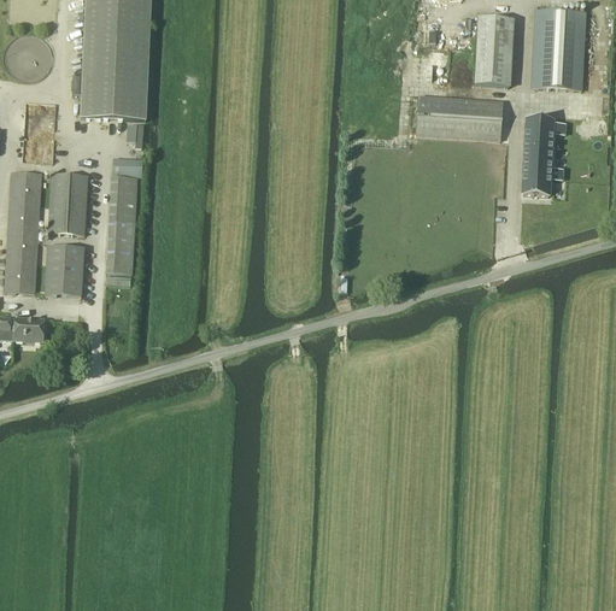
[(83,0),(80,116),(95,116),(145,118),(148,0),(83,0)]
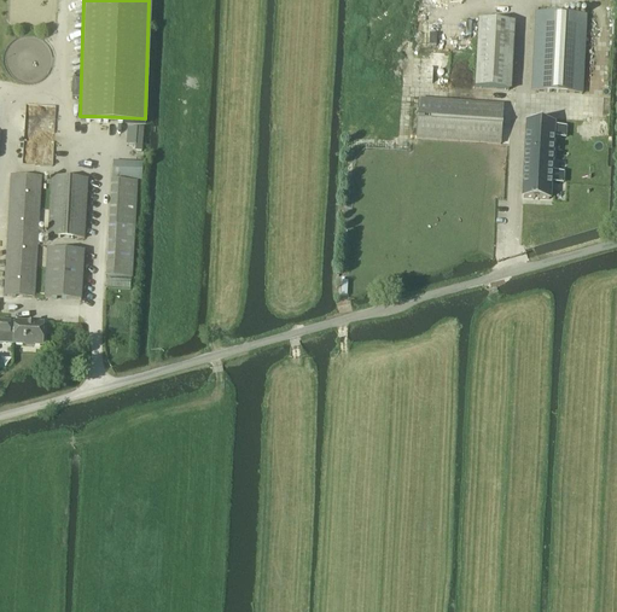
[(537,7),(534,86),(571,88),(582,88),(587,11),(576,10),(537,7)]
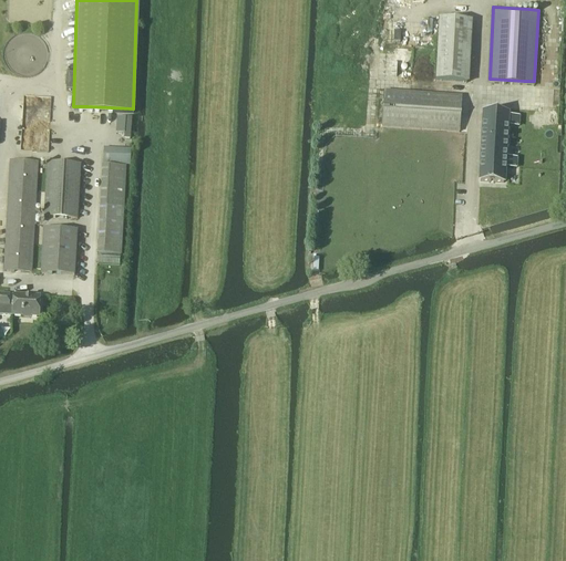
[(440,14),(436,76),(470,79),(473,16),(440,14)]
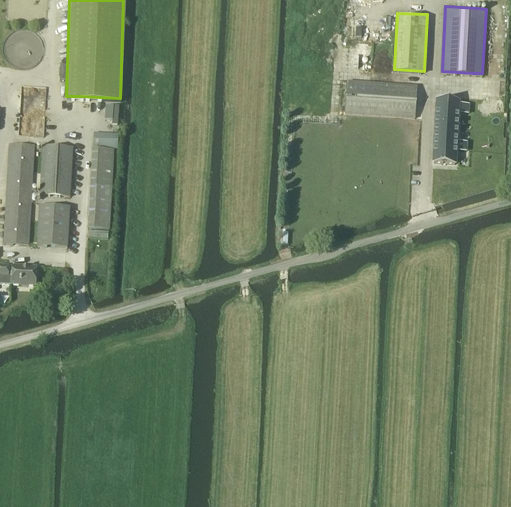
[(347,78),(345,110),(395,113),(415,115),(417,82),(397,81),(347,78)]
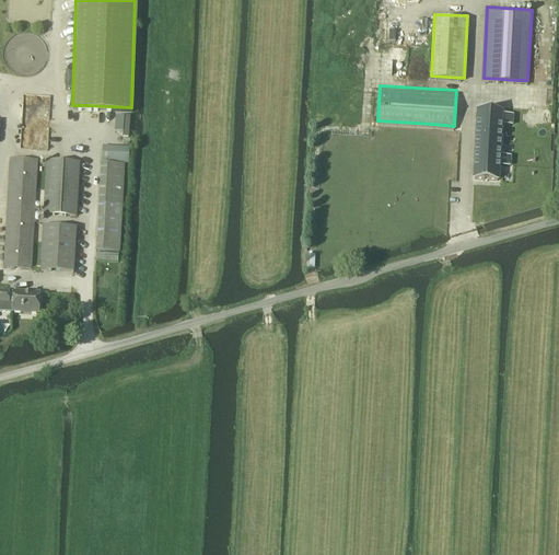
[(478,106),(475,174),(498,176),(499,161),(509,161),(510,161),(511,152),(509,152),(505,152),(499,152),(500,142),(501,118),(511,119),(512,111),(502,110),(502,107),(478,106)]
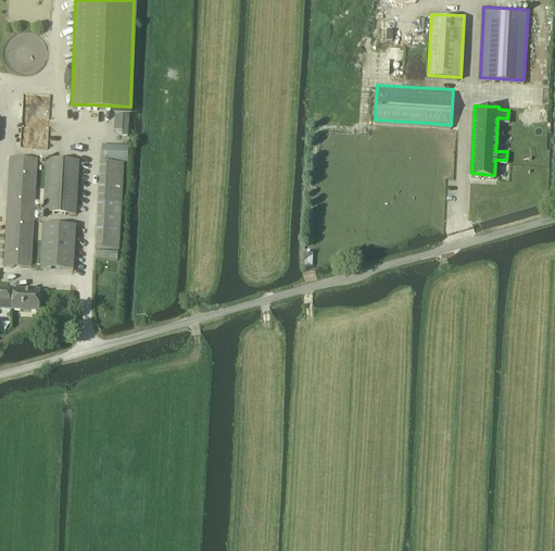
[(525,108),(524,119),(547,120),(547,109),(525,108)]
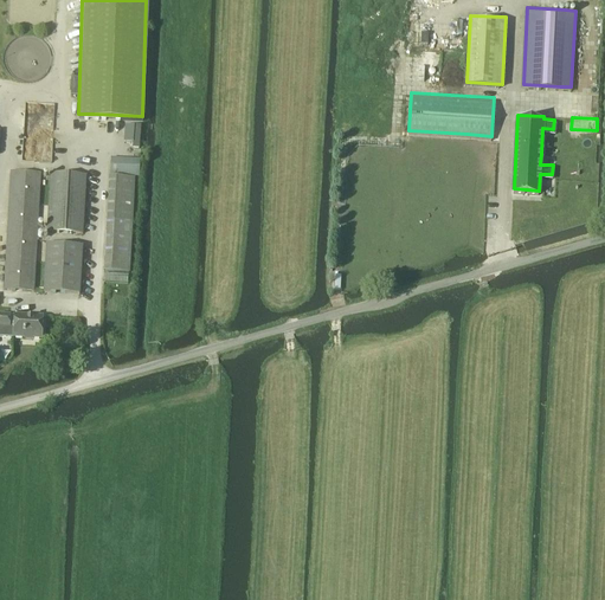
[(124,137),(133,137),(133,143),(141,143),(141,137),(142,120),(134,120),(126,120),(124,137)]
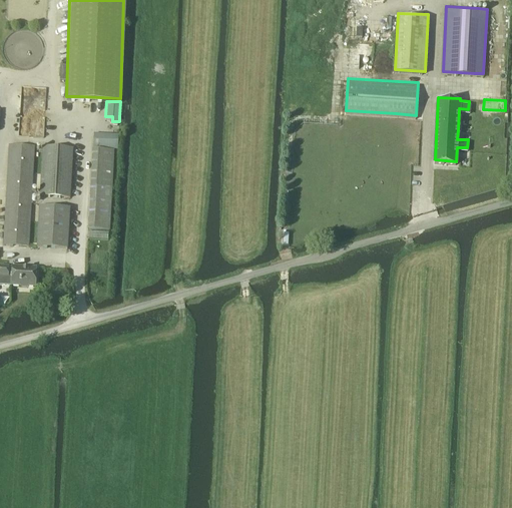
[(95,130),(94,144),(118,145),(119,131),(95,130)]
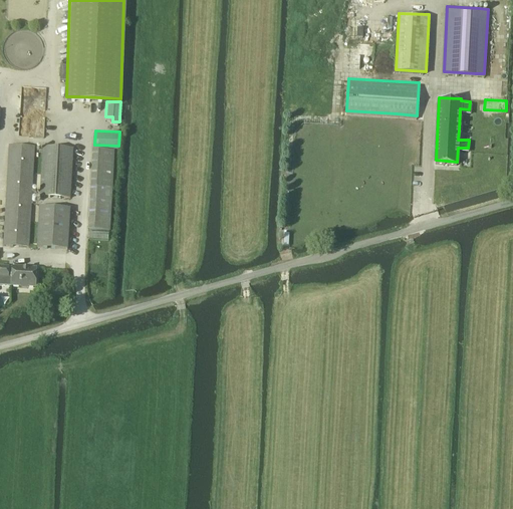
[(10,142),(4,242),(29,243),(35,143),(10,142)]
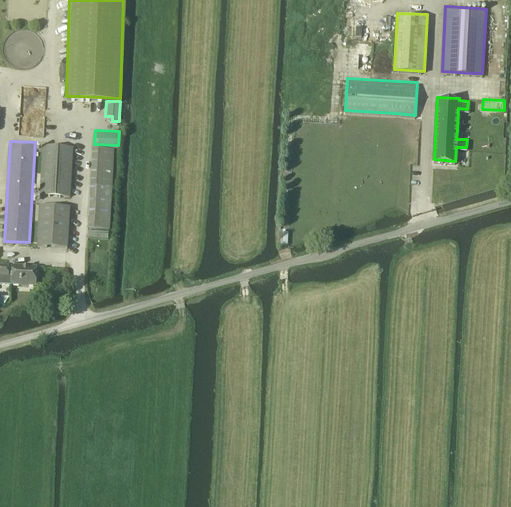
[(42,142),(40,191),(70,193),(72,144),(42,142)]
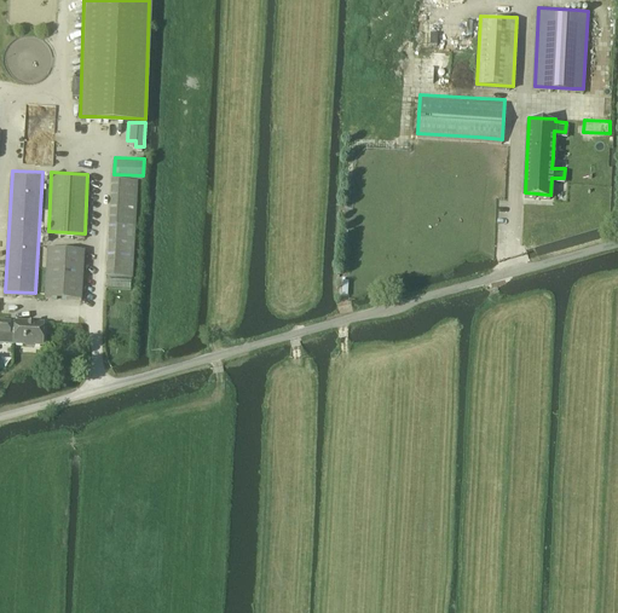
[(110,210),(107,272),(132,273),(136,212),(137,177),(113,175),(110,210)]
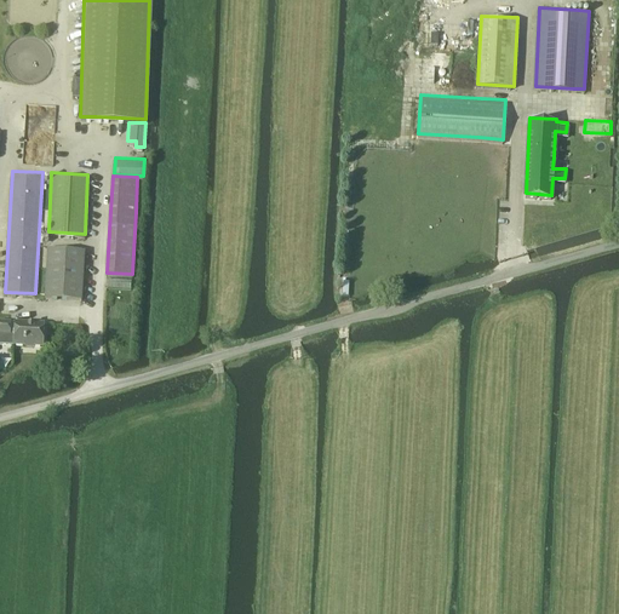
[(49,245),(45,294),(81,296),(85,247),(49,245)]
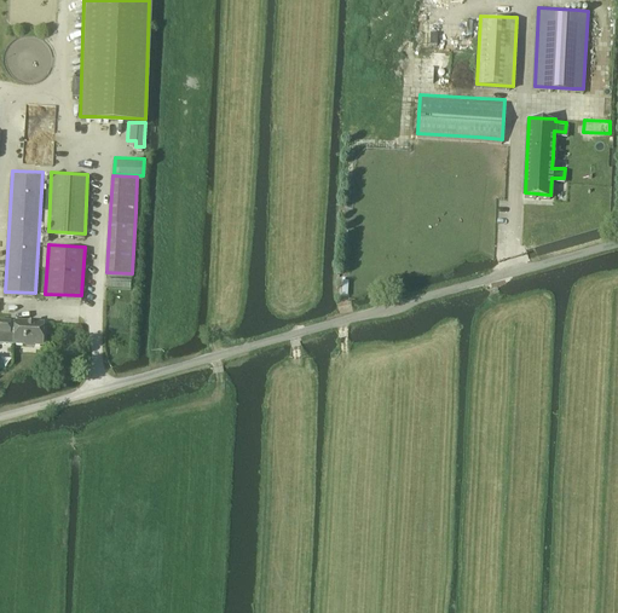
[(11,329),(15,330),(15,339),(44,340),(45,317),(16,317),(12,317),(12,316),(0,314),(0,329),(11,330),(11,329)]
